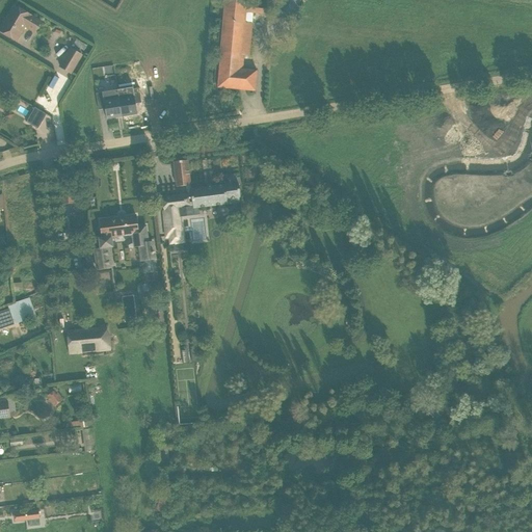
[(222,0),(217,89),(255,91),(257,71),(242,70),(243,56),(249,56),(251,16),(263,16),(264,3),(222,0)]
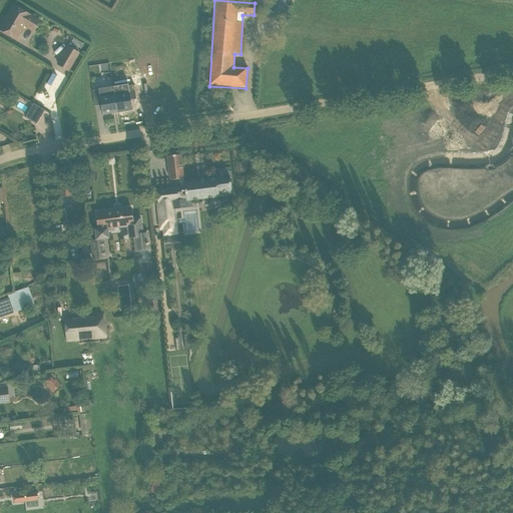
[(35,23),(10,7),(0,23),(0,35),(10,42),(19,28),(28,34),(35,23)]
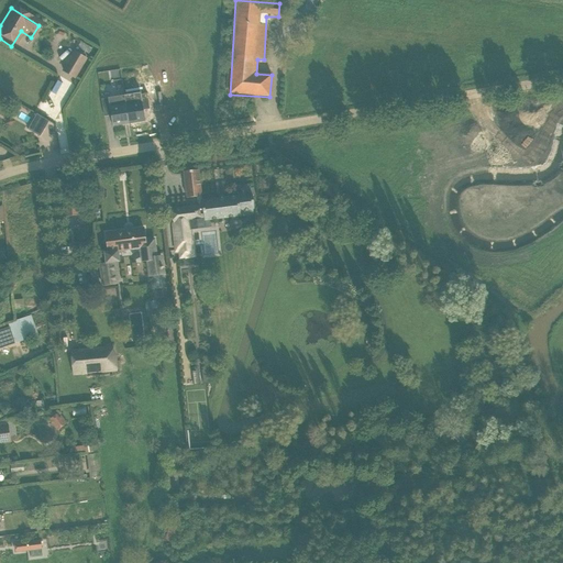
[(63,70),(77,79),(88,64),(73,54),(63,70)]
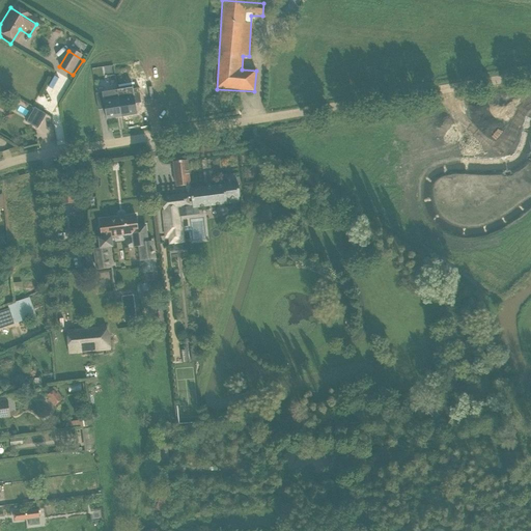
[(119,90),(117,90),(121,117),(137,115),(135,104),(141,103),(138,89),(133,89),(132,86),(119,88),(119,90)]
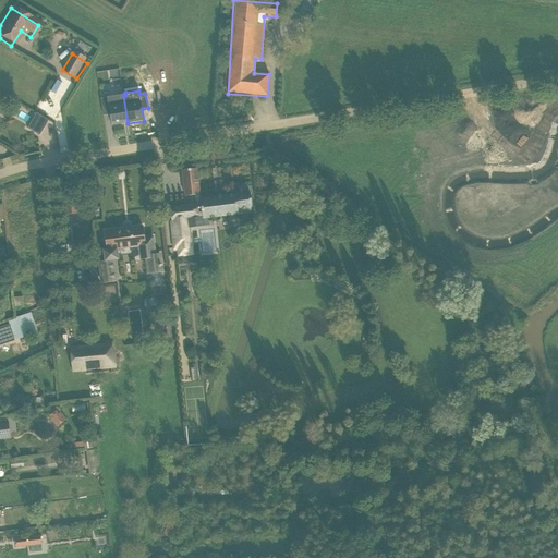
[(111,125),(128,123),(123,95),(100,99),(104,116),(110,116),(111,125)]
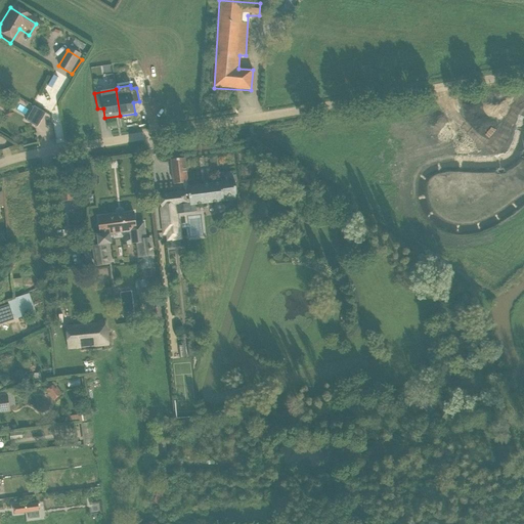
[(45,115),(35,108),(28,120),(38,127),(45,115)]
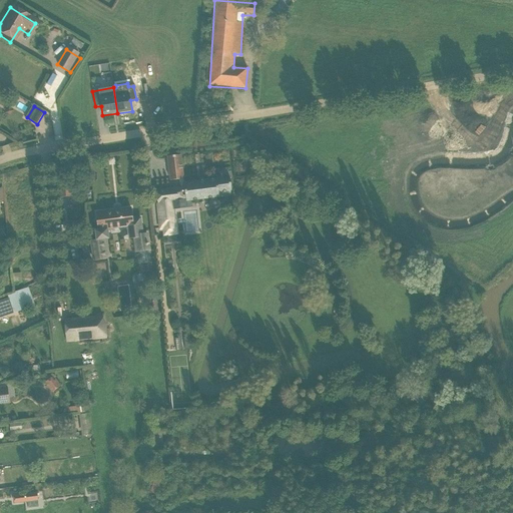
[(161,177),(173,177),(173,154),(160,154),(161,177)]
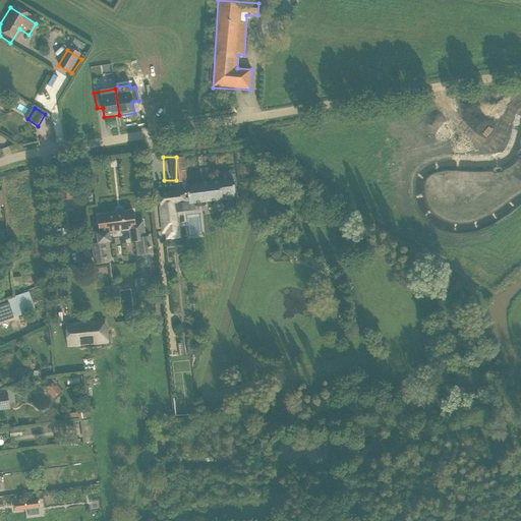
[(236,199),(233,170),(217,172),(218,182),(185,186),(185,189),(156,193),(162,242),(179,240),(175,207),(236,199)]
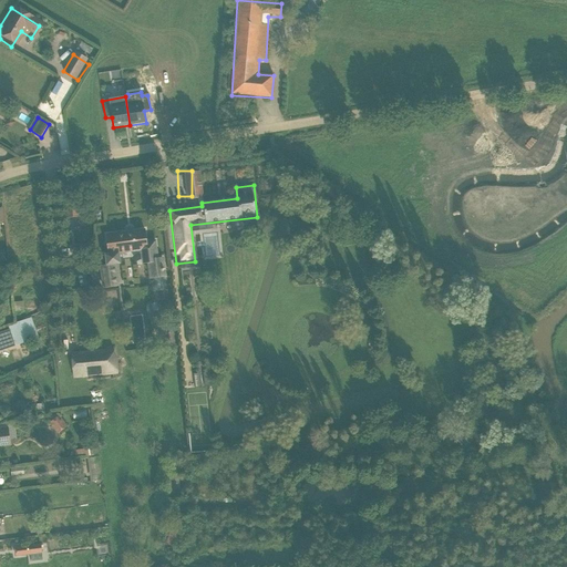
[(62,220),(81,219),(79,191),(60,192),(62,220)]
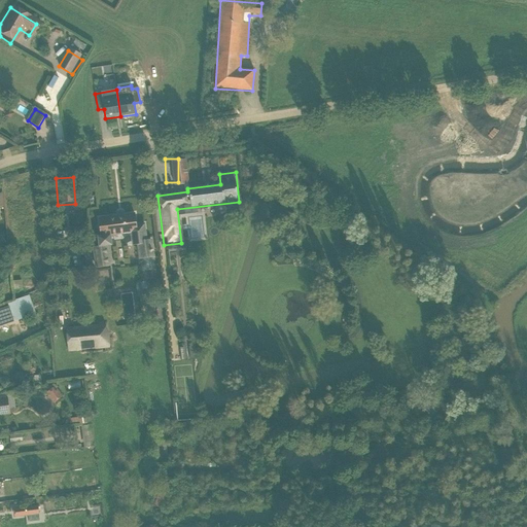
[(143,259),(152,258),(150,240),(146,240),(144,223),(136,224),(134,213),(95,217),(97,237),(94,237),(96,248),(92,248),(94,266),(109,264),(108,247),(111,247),(109,236),(129,234),(131,247),(136,246),(141,245),(143,259)]
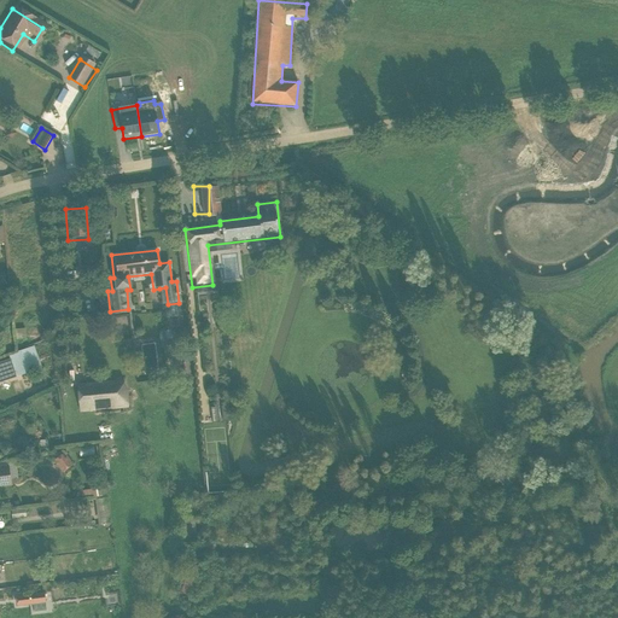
[(227,279),(227,254),(216,254),(215,279),(227,279)]
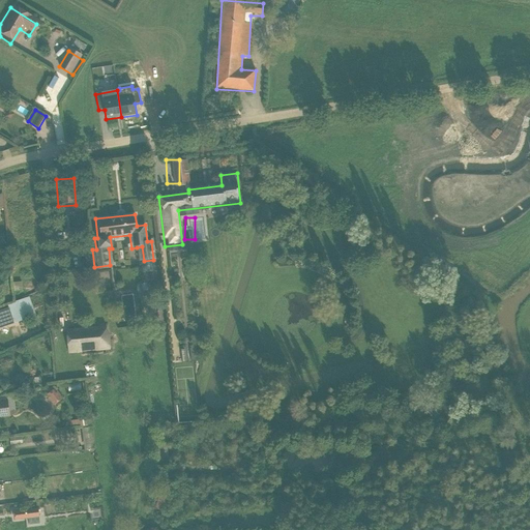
[(61,326),(62,352),(104,350),(102,324),(61,326)]
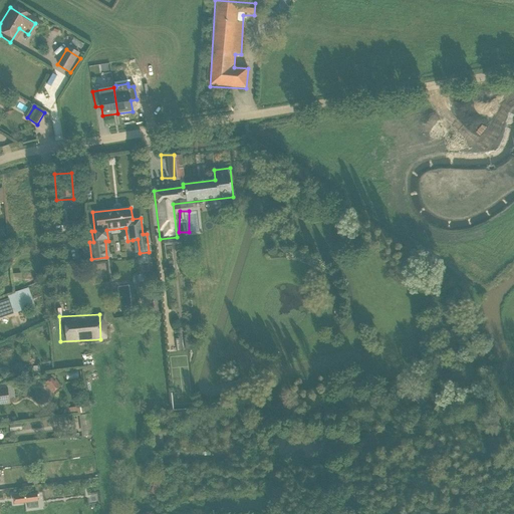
[(40,379),(43,390),(51,388),(48,376),(40,379)]
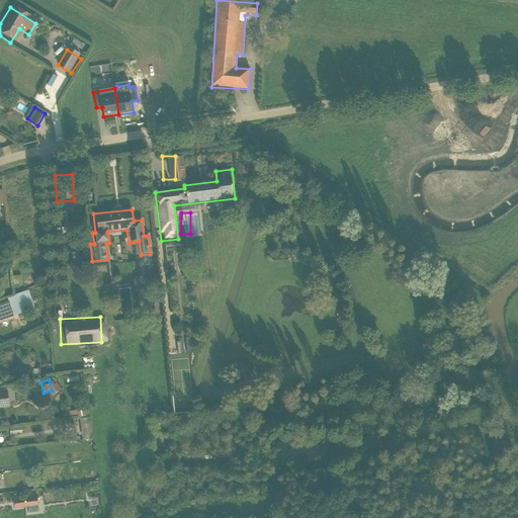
[(7,392),(0,392),(0,406),(9,405),(7,392)]
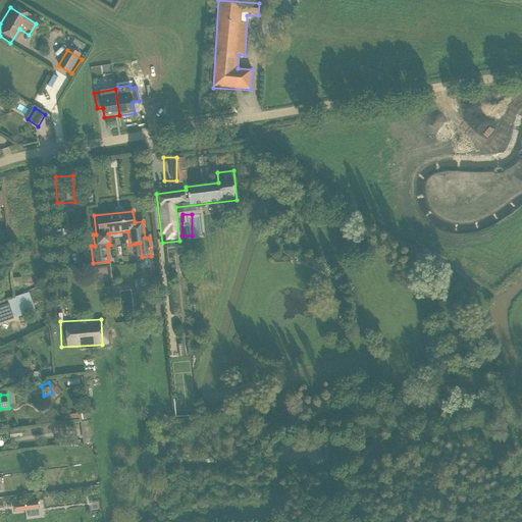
[(196,442),(196,432),(172,433),(173,444),(196,442)]
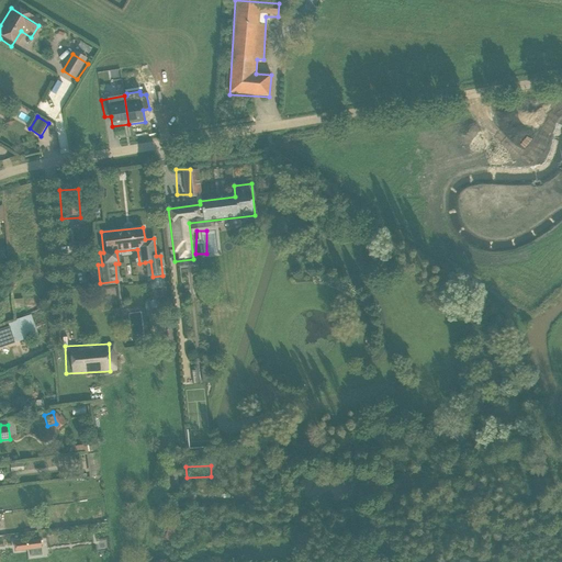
[(32,547),(33,553),(46,551),(44,536),(24,538),(26,548),(32,547)]
